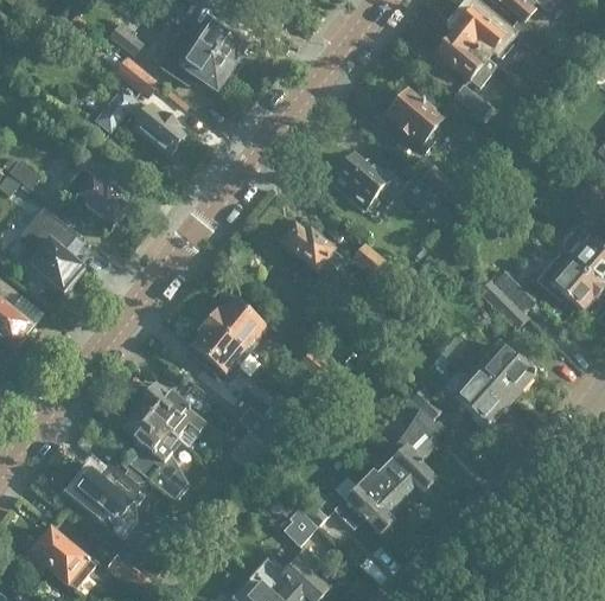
[(19,0),(40,16),(52,0),(19,0)]
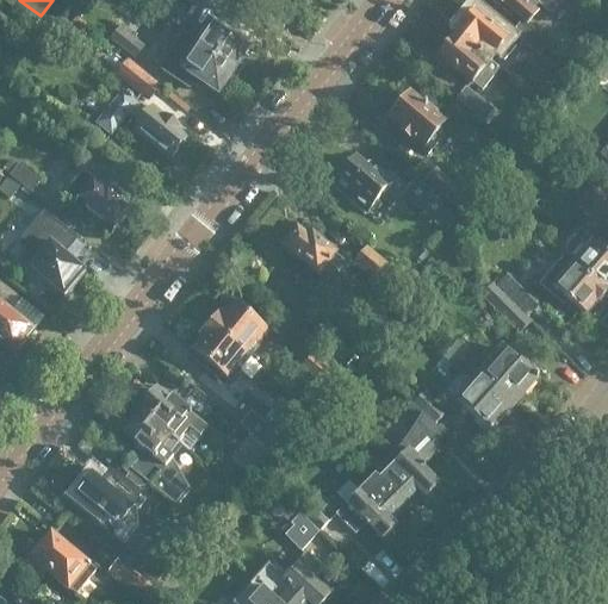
[(85,13),(93,0),(64,0),(85,13)]
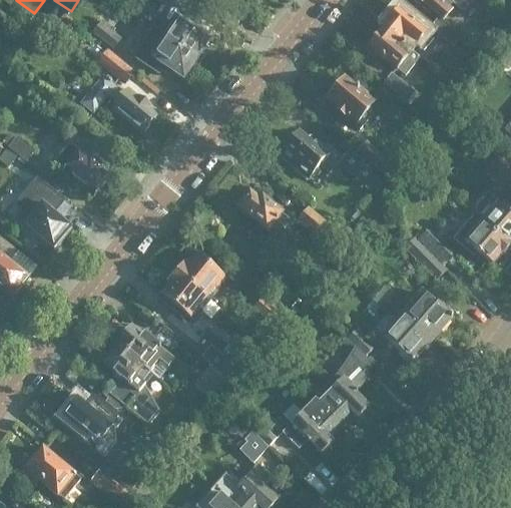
[(170,0),(172,1),(154,26),(201,58),(208,47),(205,45),(211,36),(179,14),(189,0),(170,0)]
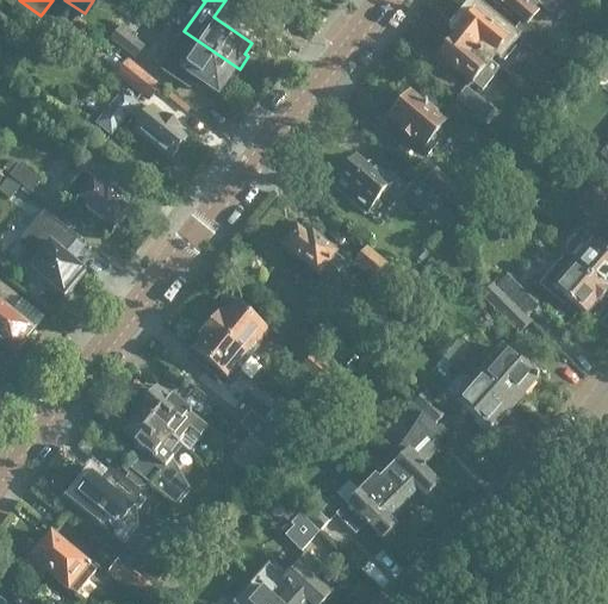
[(506,0),(528,19),(544,2),(552,10),(560,0),(506,0)]
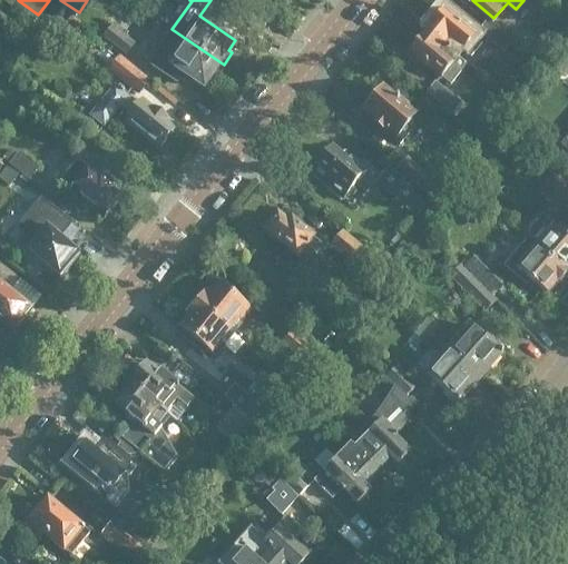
[(429,26),(426,26),(459,53),(464,47),(471,52),(482,40),(476,35),(477,33),(476,32),(475,33),(461,22),(461,21),(459,19),(458,20),(444,9),(446,8),(444,7),(429,26)]
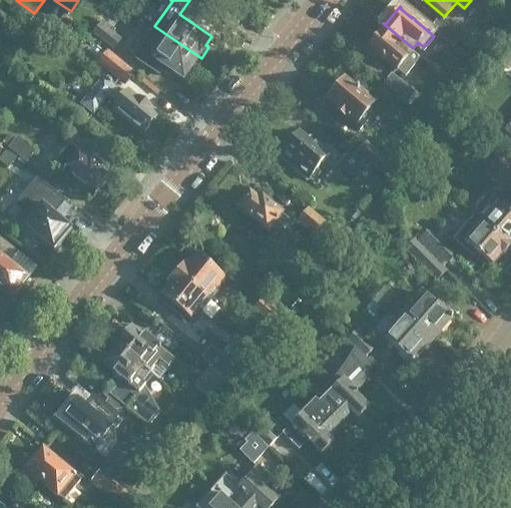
[(463,34),(439,15),(431,25),(455,44),(463,34)]
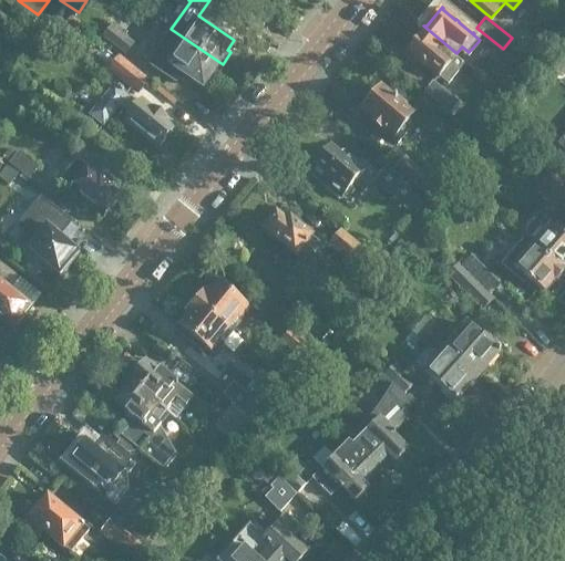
[(136,40),(115,23),(113,21),(103,33),(126,52),(136,40)]
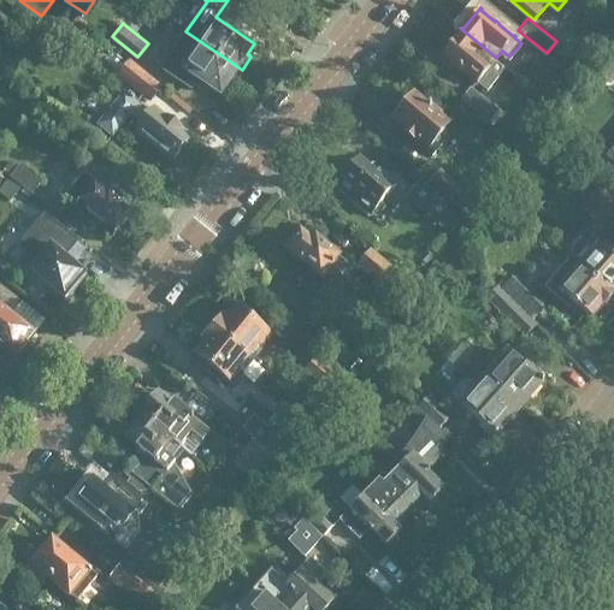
[(505,64),(496,58),(460,28),(460,31),(441,55),(454,66),(458,61),(460,64),(459,65),(462,67),(464,66),(478,78),(477,80),(478,81),(479,80),(486,86),(505,64)]
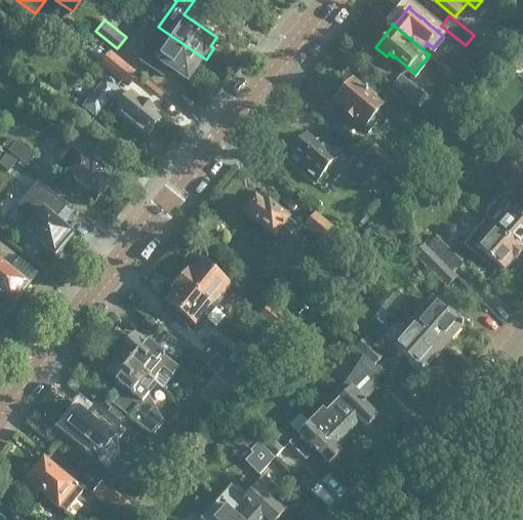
[(206,60),(158,27),(139,55),(163,72),(168,64),(189,78),(195,68),(198,70),(206,60)]
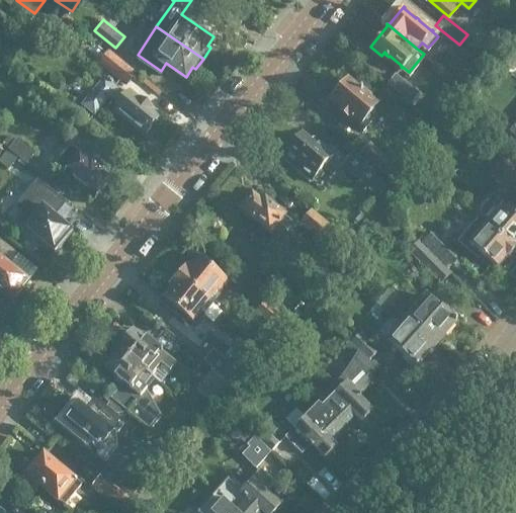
[(131,66),(110,50),(102,60),(122,76),(131,66)]
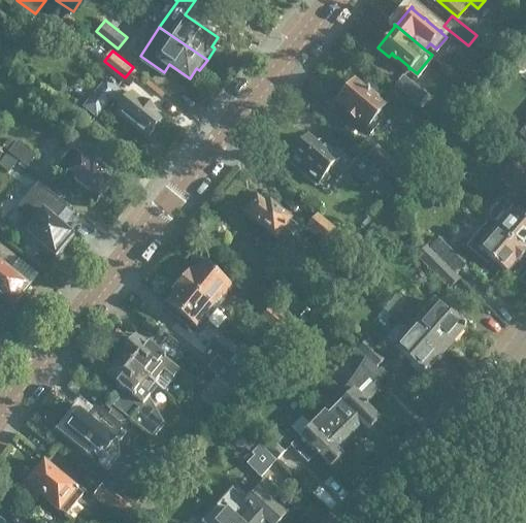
[(428,92),(404,73),(396,83),(424,104),(430,98),(426,95),(428,92)]
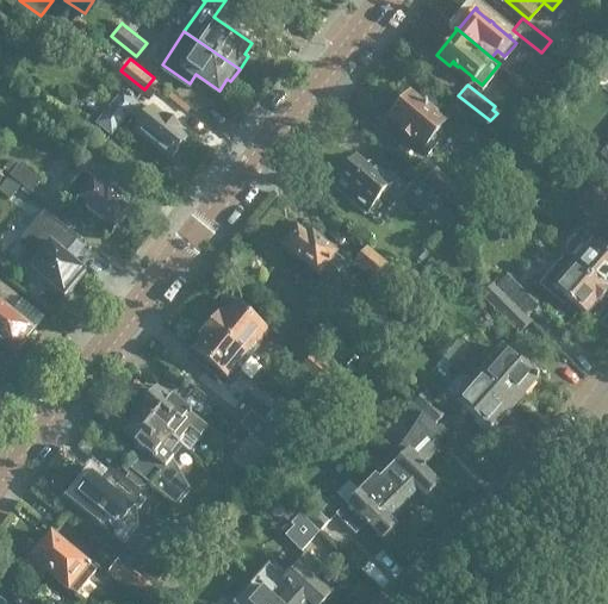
[(130,110),(141,119),(136,125),(172,155),(190,132),(180,125),(181,125),(166,112),(165,113),(154,104),(149,109),(132,94),(134,93),(129,88),(126,89),(124,87),(99,119),(113,131),(130,110)]
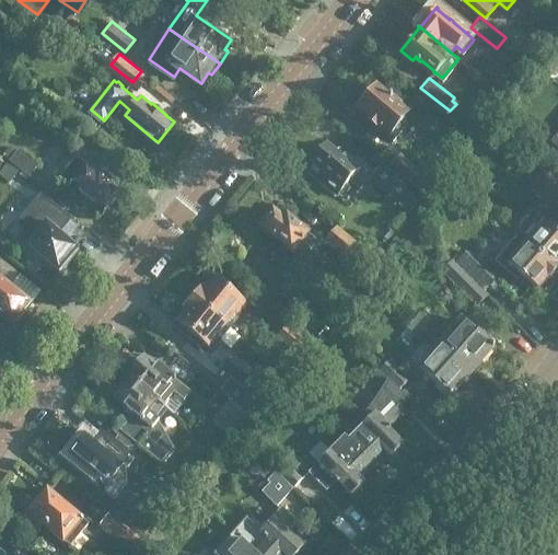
[(410,110),(379,82),(376,84),(372,84),(367,92),(367,96),(358,107),(395,138),(404,127),(398,124),(410,110)]
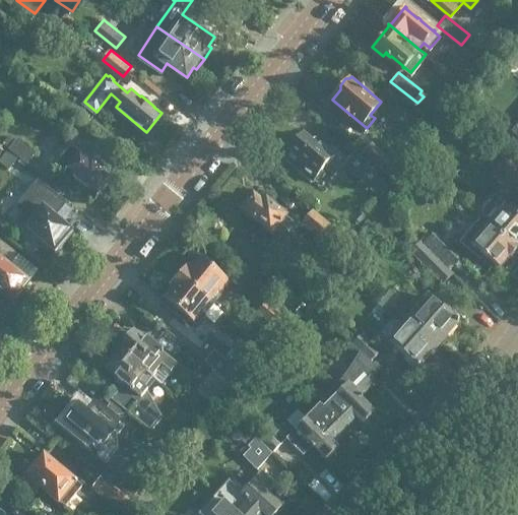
[(313,139),(304,131),(283,155),(300,169),(300,170),(311,179),(317,173),(318,174),(326,165),(335,172),(348,156),(377,180),(384,172),(354,147),(347,156),(338,148),(337,149),(318,133),(313,139)]
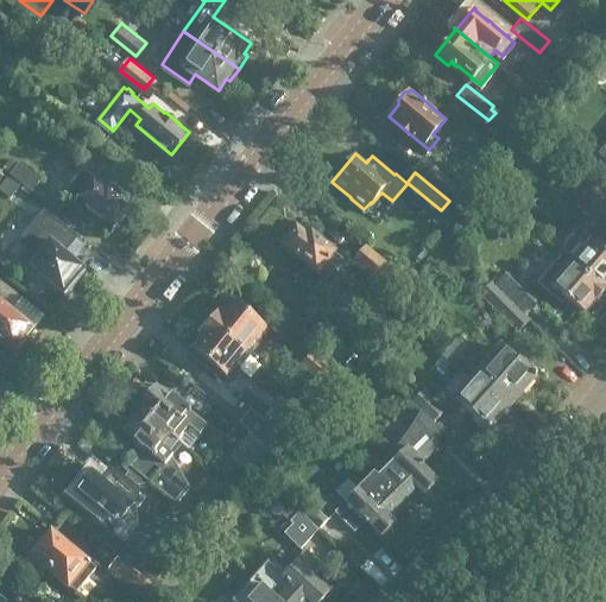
[(43,175),(21,158),(11,171),(32,188),(43,175)]
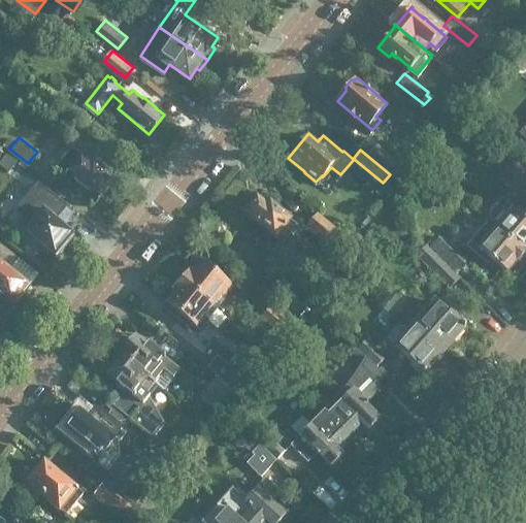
[(396,158),(379,142),(368,154),(387,168),(396,158)]
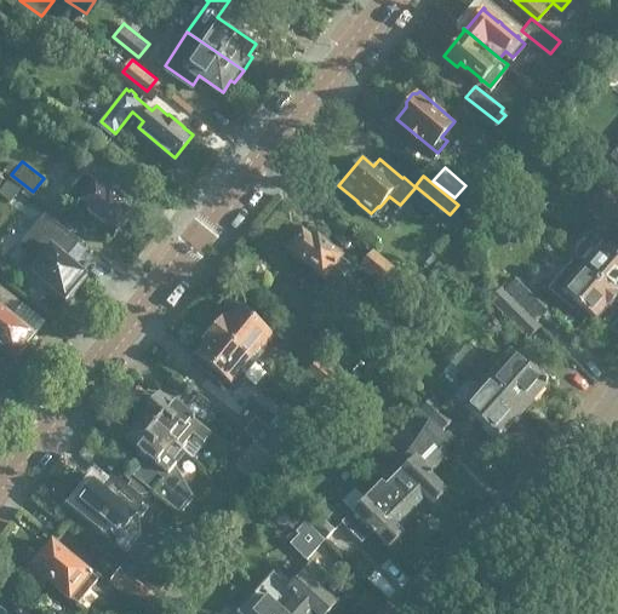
[(97,179),(85,171),(68,191),(80,201),(79,201),(116,233),(135,210),(127,202),(129,201),(109,185),(108,187),(98,178),(97,179)]
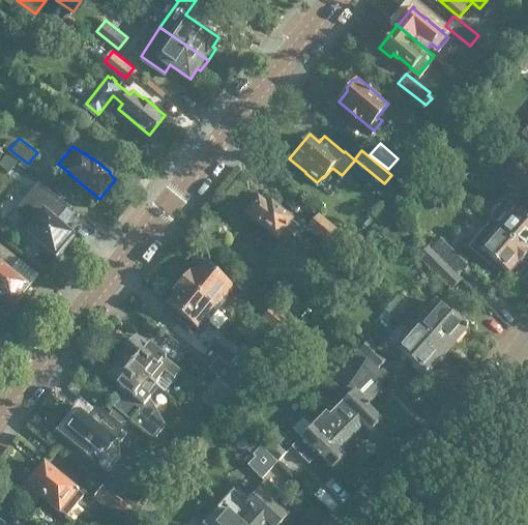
[(0,161),(0,163),(10,171),(19,161),(7,152),(0,161)]
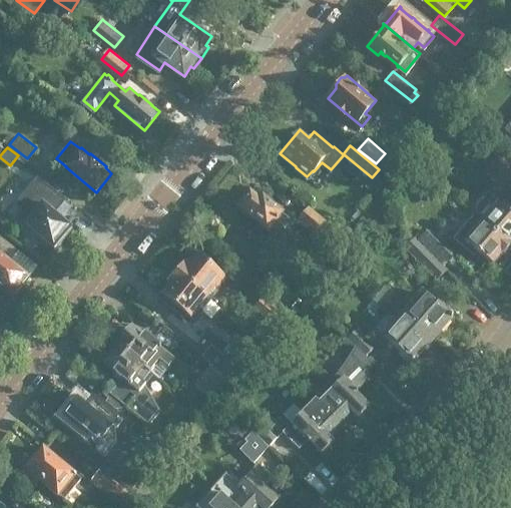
[(510,161),(500,152),(492,160),(510,177),(510,161)]
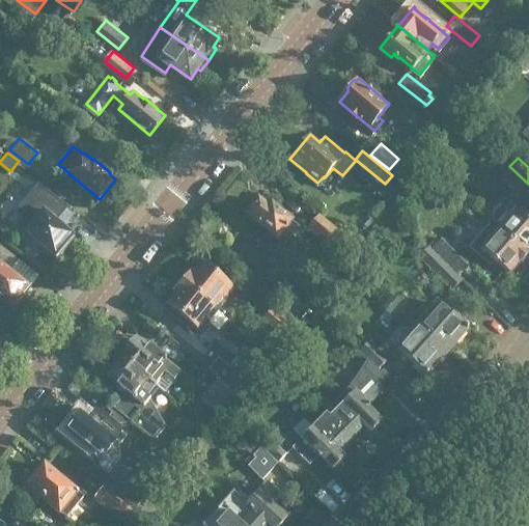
[(21,204),(29,212),(21,222),(28,228),(27,229),(57,254),(59,251),(63,250),(65,247),(65,244),(67,241),(74,232),(56,218),(66,204),(39,182),(21,204)]
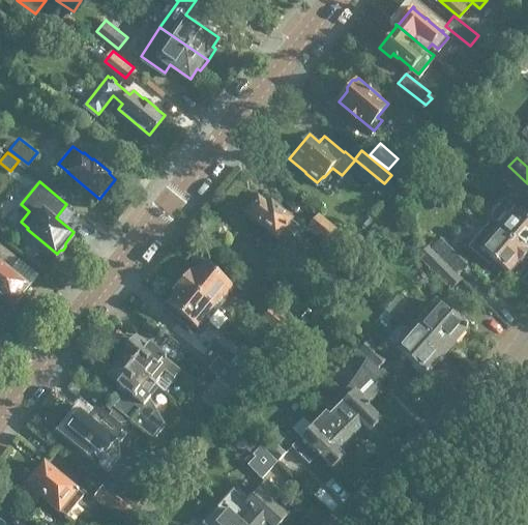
[(275,200),(265,191),(260,197),(259,196),(257,199),(254,201),(251,205),(250,208),(246,211),(262,224),(254,234),(268,245),(277,235),(285,241),(299,223),(273,202),(275,200)]
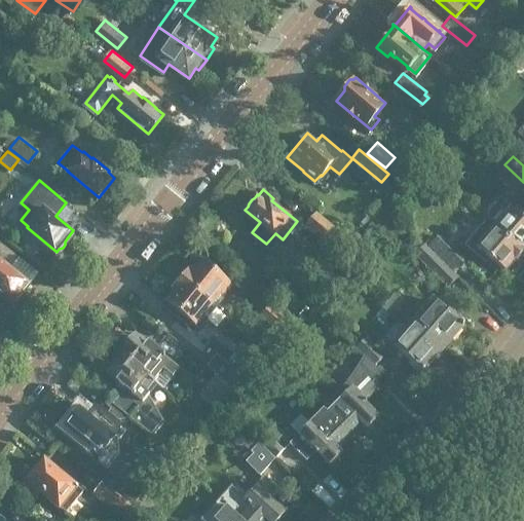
[(500,207),(489,219),(489,220),(495,225),(494,225),(523,249),(523,209),(516,202),(512,207),(512,206),(507,212),(500,207)]
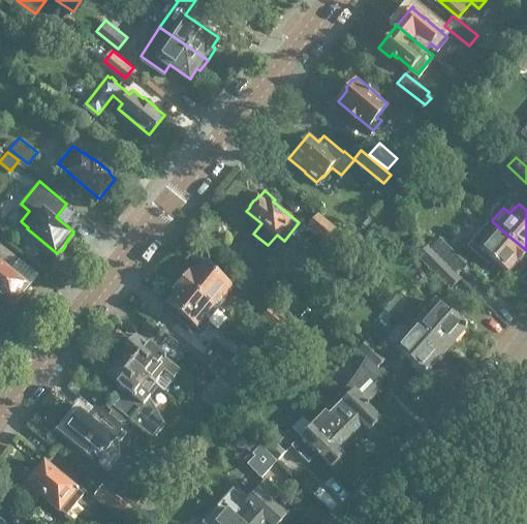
[(318,211),(308,224),(331,244),(342,230),(318,211)]
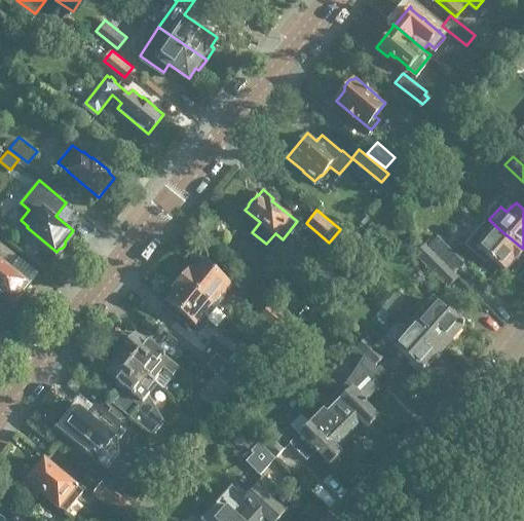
[(466,242),(475,249),(488,259),(491,256),(493,258),(494,258),(507,268),(517,256),(518,257),(523,251),(523,249),(494,225),(495,225),(489,220),(489,219),(487,218),(466,242)]
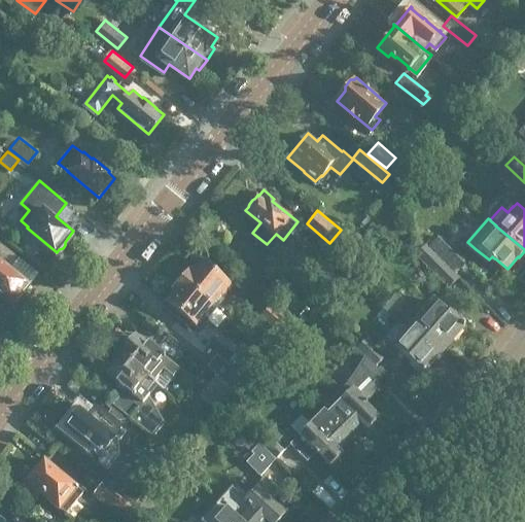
[(428,245),(435,251),(457,271),(465,262),(438,235),(428,245)]
